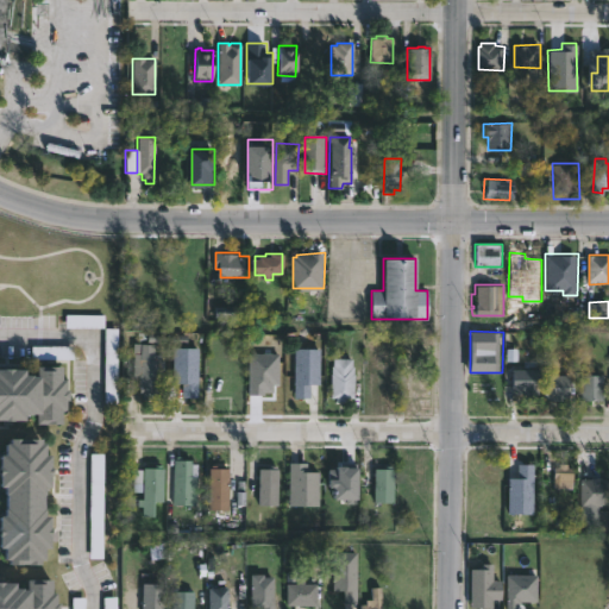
[(157,344),(156,359),(167,359),(167,370),(162,370),(159,395),(156,395),(156,397),(144,396),(144,394),(142,394),(142,376),(137,375),(136,353),(140,353),(140,349),(144,349),(144,344),(157,344)]
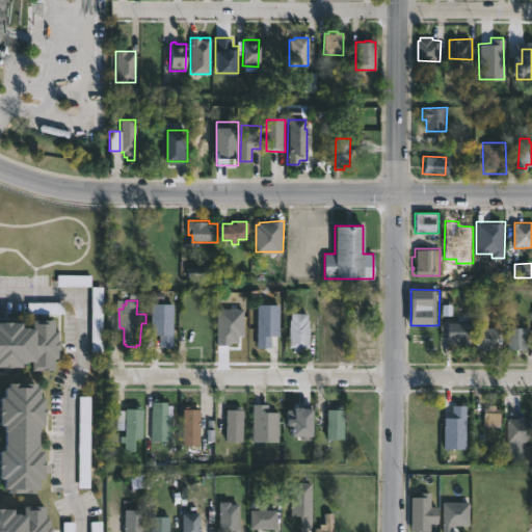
[(171,347),(173,304),(151,303),(150,335),(158,335),(158,347),(171,347)]
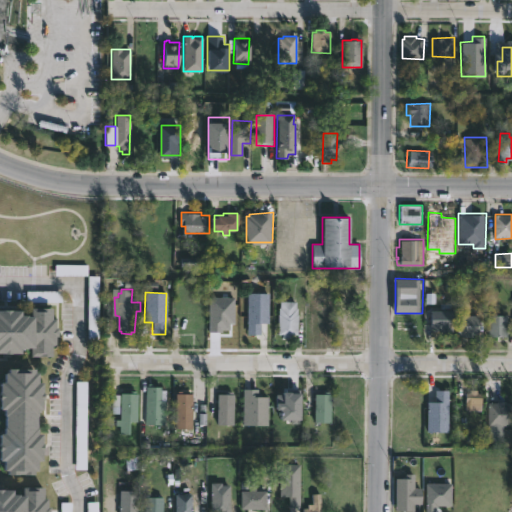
[(268,323),(268,294),(247,294),(246,335),(260,335),(261,323),(268,323)]
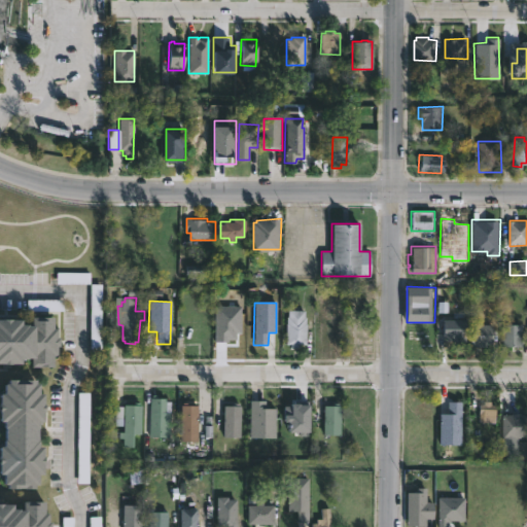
[(216,306),(244,305),(244,330),(238,330),(238,342),(217,342),(216,306)]
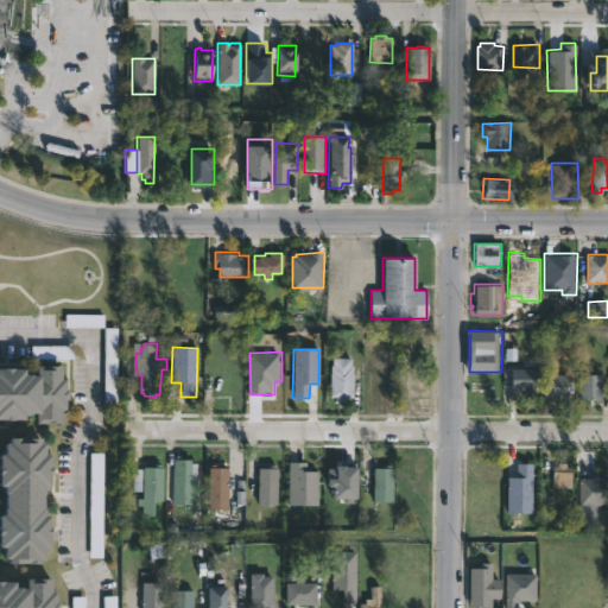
[(355,365),(355,398),(349,398),(348,401),(337,401),(337,397),(333,397),(335,358),(354,358),(354,365),(355,365)]
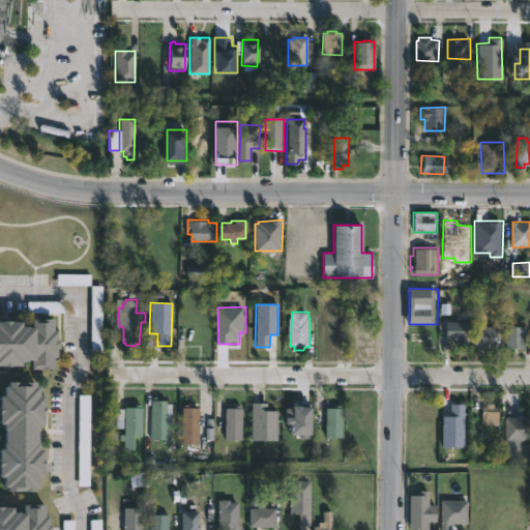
[(53,319),(52,330),(56,330),(56,340),(58,340),(57,357),(53,357),(52,369),(30,369),(30,361),(22,360),(22,366),(0,365),(0,321),(22,322),(22,327),(30,327),(30,318),(53,319)]
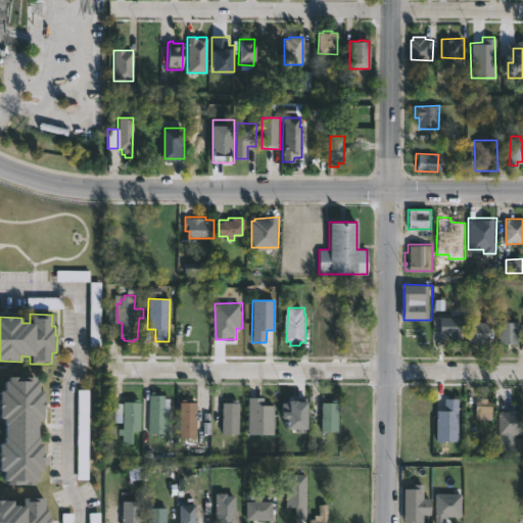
[(465,317),(465,339),(443,338),(443,344),(436,344),(436,323),(441,323),(441,317),(465,317)]
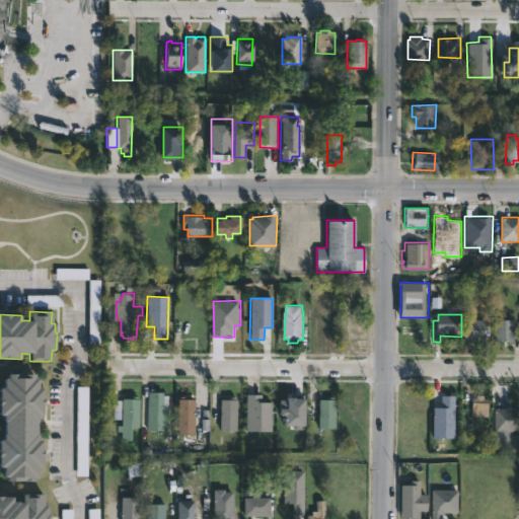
[(482,339),(482,343),(468,343),(468,340),(465,340),(465,319),(488,319),(487,339),(482,339)]
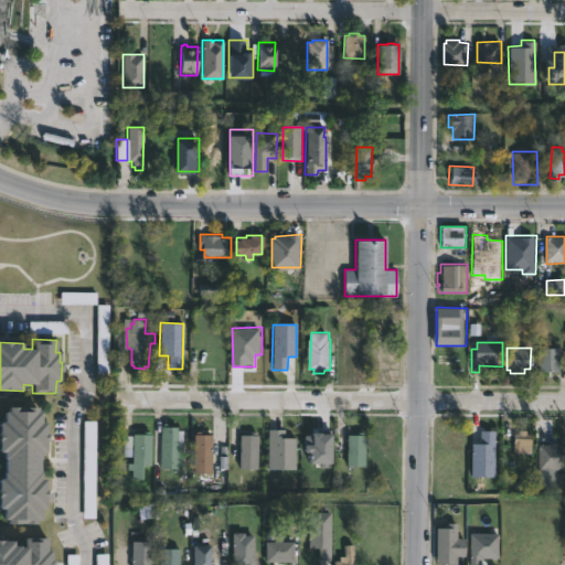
[(550,371),(537,371),(537,349),(562,349),(562,371),(550,371)]
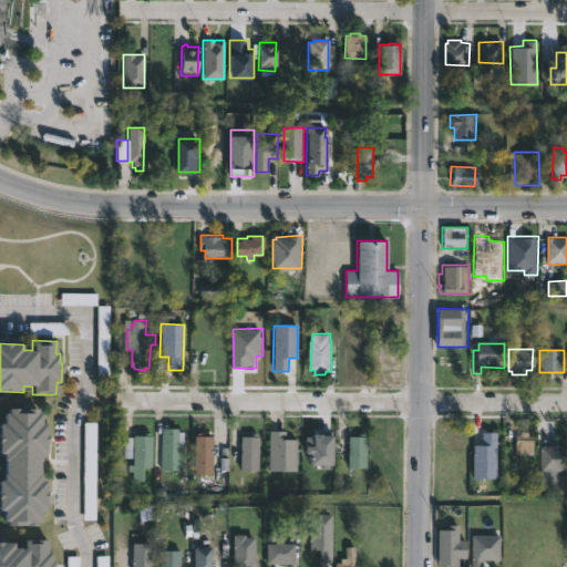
[(40,413),(40,424),(45,424),(44,454),(40,454),(39,474),(40,474),(40,482),(44,482),(44,512),(40,512),(39,524),(37,523),(35,527),(6,527),(6,523),(3,523),(3,512),(0,512),(0,482),(3,482),(3,462),(3,455),(0,455),(0,424),(3,424),(3,413),(8,413),(8,409),(37,410),(37,413),(40,413)]
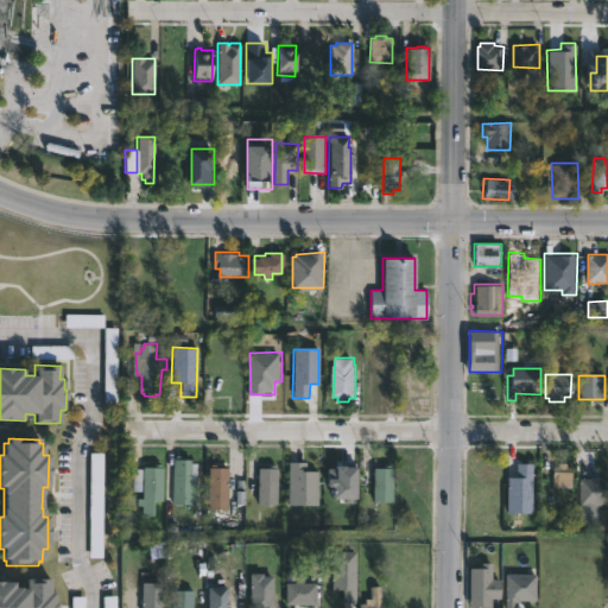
[(103,454),(89,454),(89,558),(103,558),(103,454)]
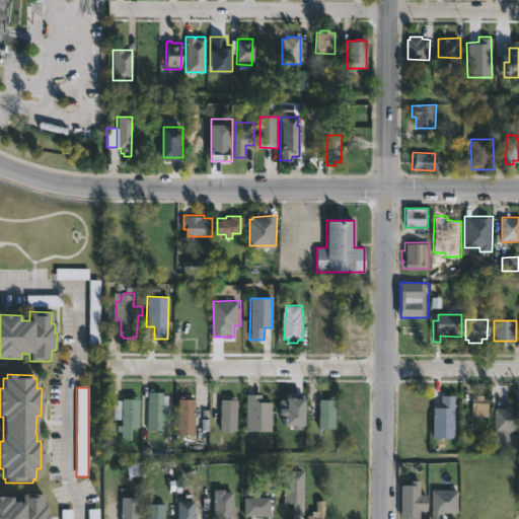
[(169,392),(168,431),(148,431),(149,392),(169,392)]
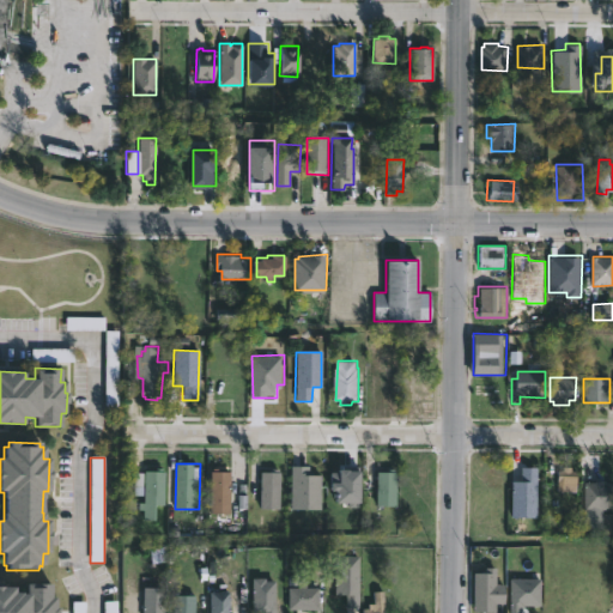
[(290,509),(320,510),(320,475),(308,475),(308,466),(291,466),(290,509)]
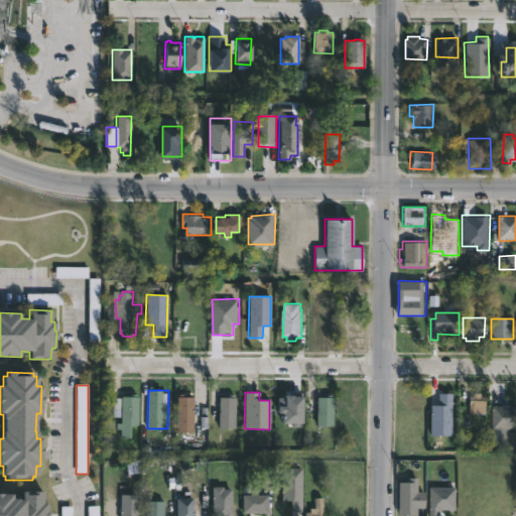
[(136,393),(136,395),(138,395),(137,424),(130,424),(130,437),(120,437),(120,428),(116,428),(116,421),(120,422),(120,415),(112,415),(112,396),(121,397),(121,395),(129,395),(129,393),(136,393)]
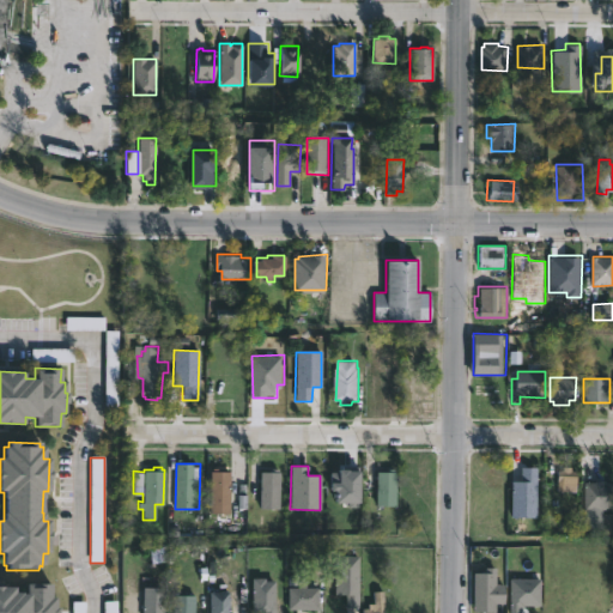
[(362,502),(363,469),(333,468),(333,490),(339,490),(339,502),(362,502)]
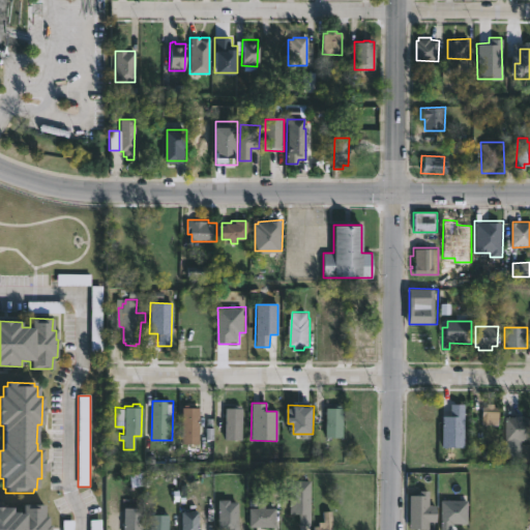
[(464,447),(442,447),(442,415),(450,415),(450,405),(465,405),(464,447)]
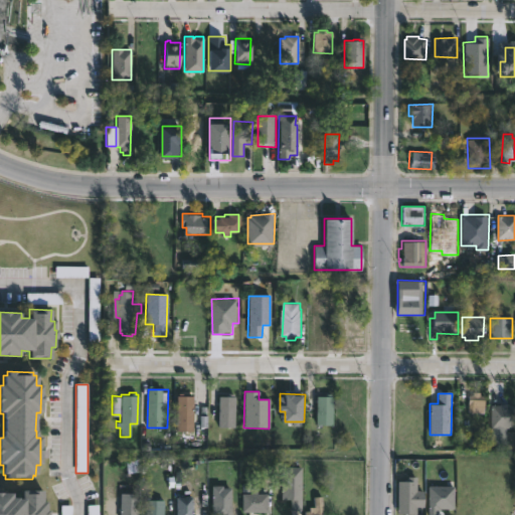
[(333,394),(333,396),(335,397),(334,424),(317,423),(318,396),(327,396),(327,394),(333,394)]
